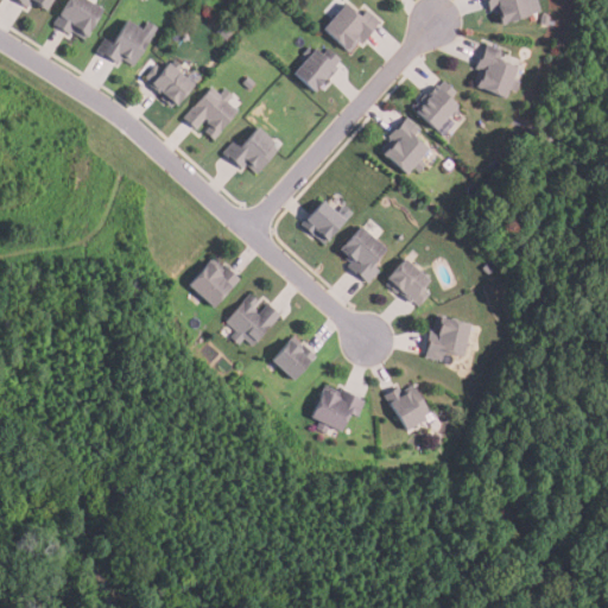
[(12,0),(39,14),(46,0),(12,0)]
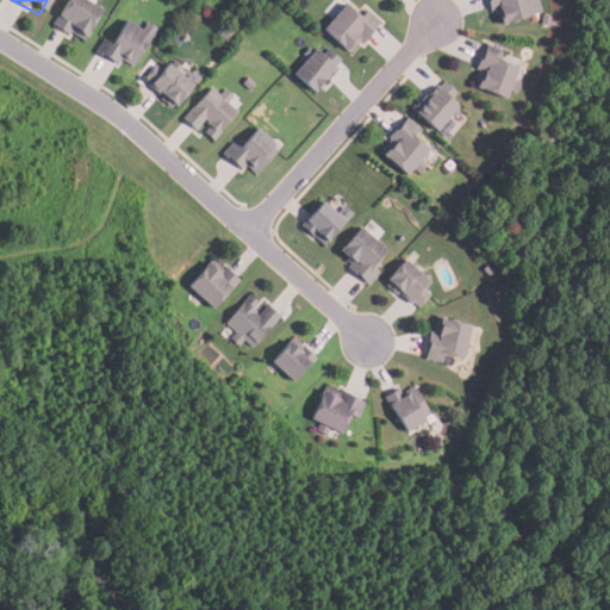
[(104,8),(89,0),(66,0),(51,24),(68,35),(70,31),(83,39),(104,8)]
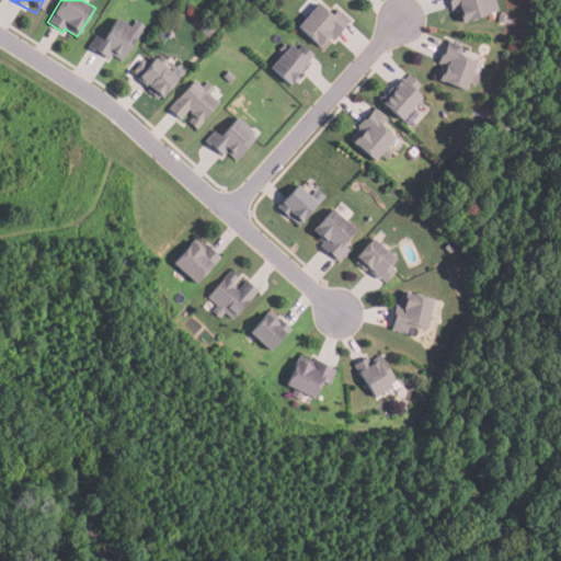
[(497,0),(501,11),(464,22),(460,12),(459,13),(457,9),(453,10),(449,0),(497,0)]
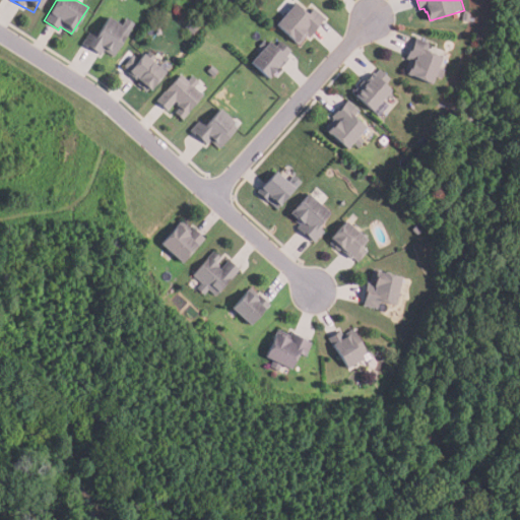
[(298,45),(275,23),(296,2),(308,13),(313,7),(325,18),(320,23),(321,24),(310,37),(307,36),(298,45)]
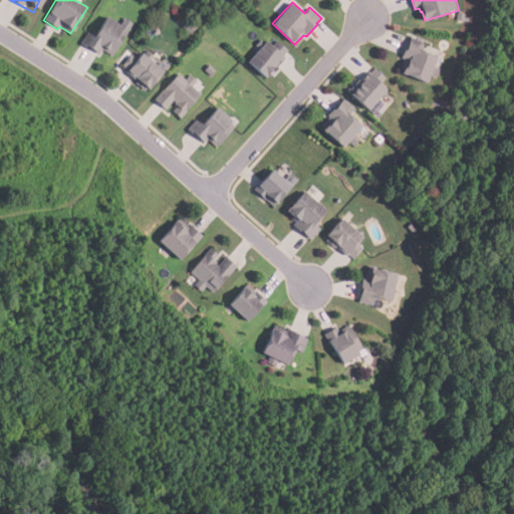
[(464,21),(457,20),(459,12),(466,13),(464,21)]
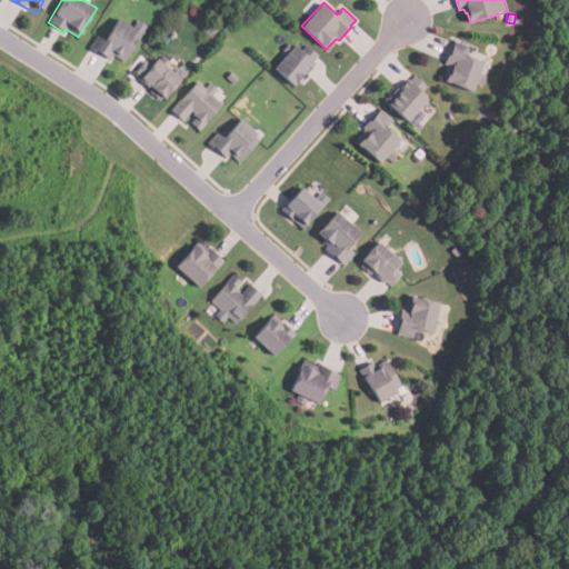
[(147,26),(123,61),(112,55),(109,61),(89,48),(97,36),(103,40),(118,18),(132,27),(137,20),(147,26)]
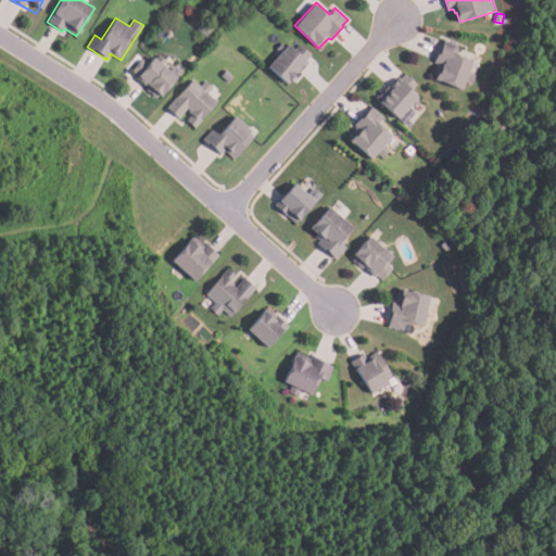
[(205,36),(196,30),(201,22),(211,28),(205,36)]
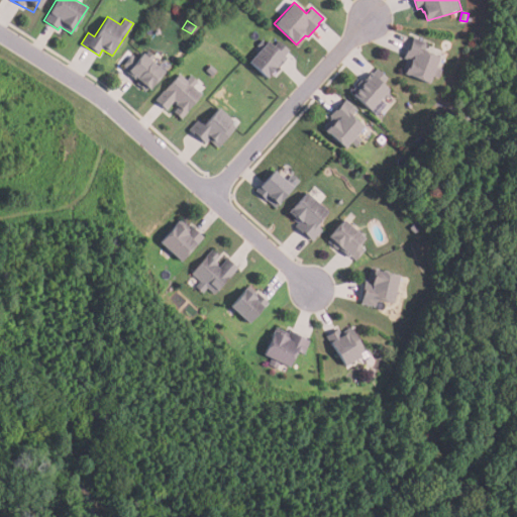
[(248,62),(266,78),(270,73),(273,76),(276,73),(273,70),(276,66),(277,67),(286,58),(284,56),(289,50),(278,40),(273,45),(267,40),(266,41),(263,38),(256,45),(260,48),(248,62)]
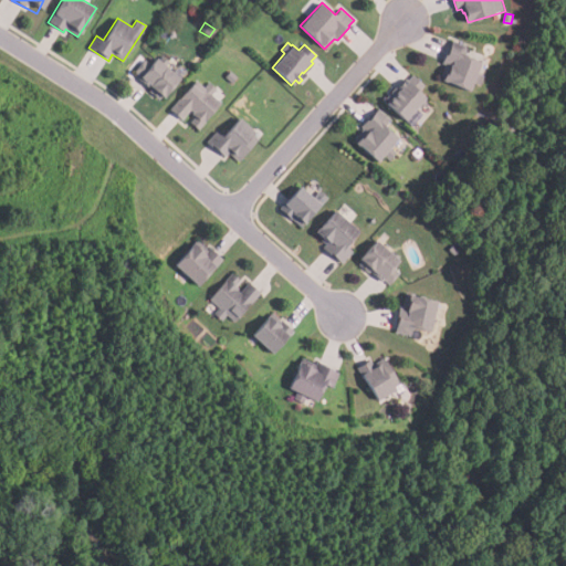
[(484,75),(480,85),(473,83),(470,91),(440,79),(446,65),(442,64),(449,48),(483,61),(478,73),(484,75)]
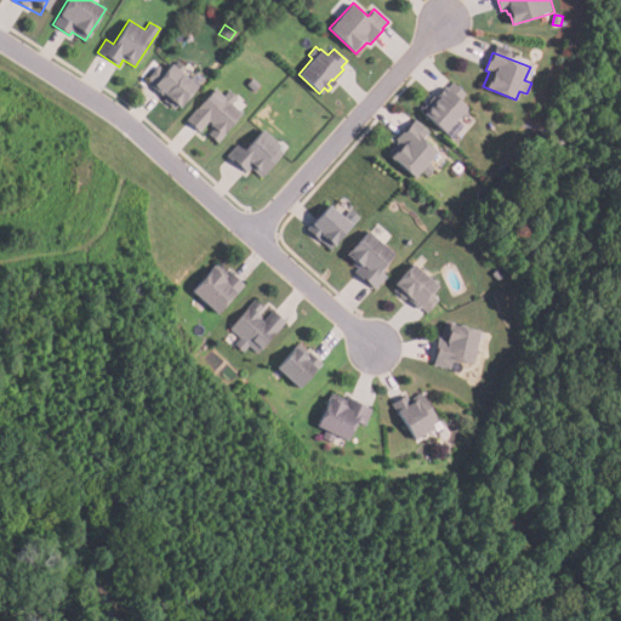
[(205,77),(178,107),(177,106),(174,109),(164,101),(166,98),(152,86),(153,85),(147,79),(158,66),(164,70),(171,62),(172,64),(177,60),(192,73),(195,69),(205,77)]
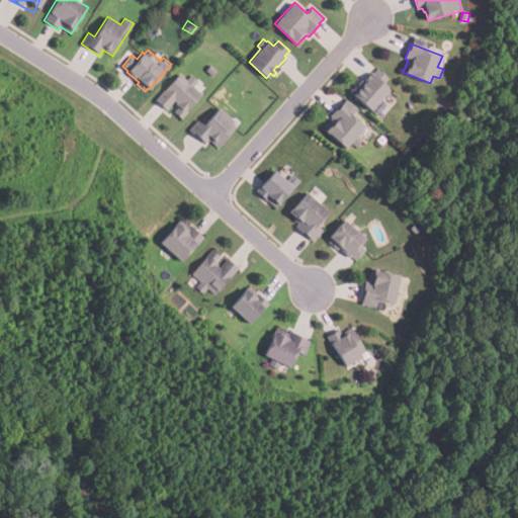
[(211,76),(205,70),(210,65),(217,70),(211,76)]
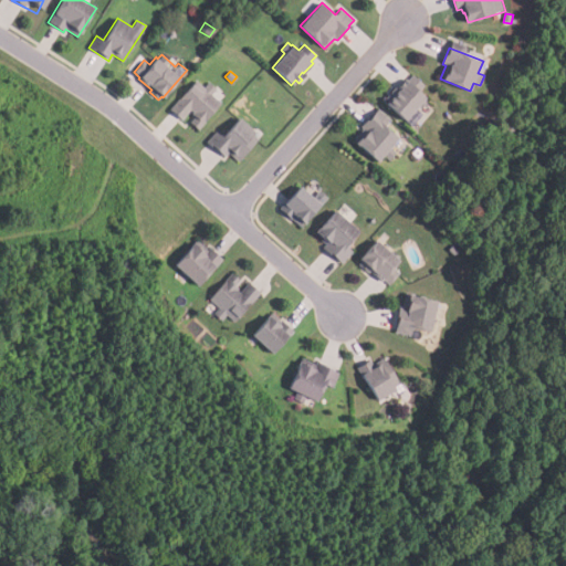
[(383,101),(405,122),(418,106),(421,109),(427,102),(423,100),(427,96),(420,90),(425,85),(413,75),(408,81),(406,80),(397,90),(395,87),(383,101)]
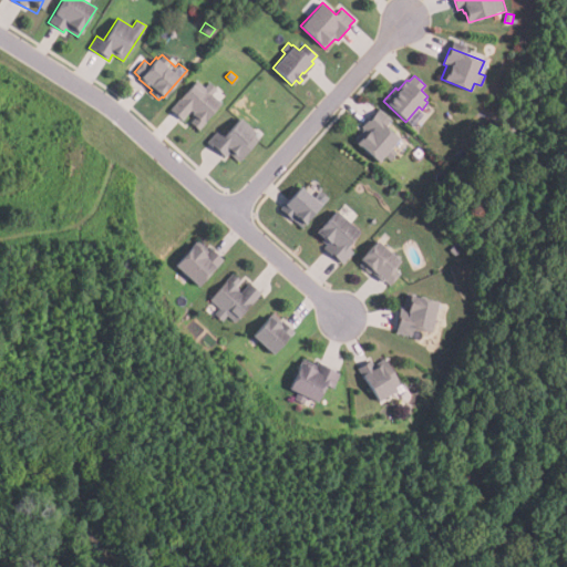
[(220,103),(197,127),(192,122),(195,117),(192,114),(193,113),(191,110),(181,120),(169,110),(197,81),(204,88),(209,82),(217,90),(213,95),(220,103)]
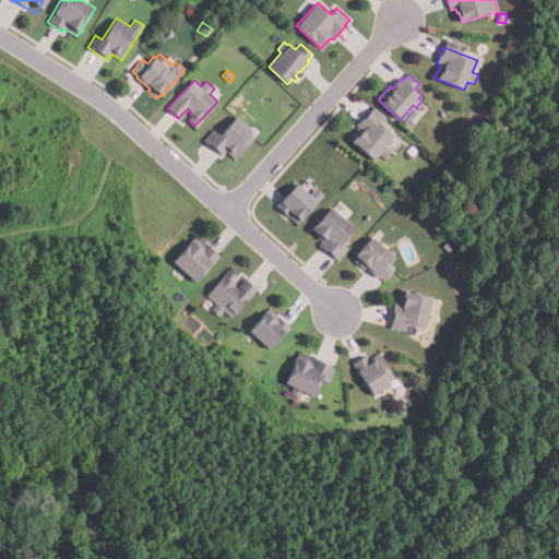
[(372,161),(348,139),(360,126),(357,123),(372,106),(385,118),(380,125),(393,137),(385,145),(391,151),(383,158),(379,154),(372,161)]
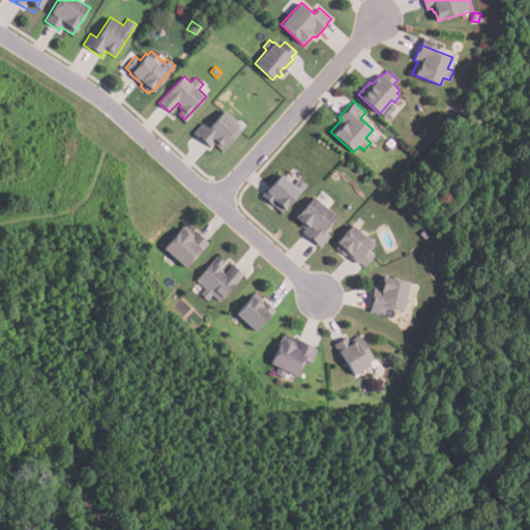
[(208,128),(202,122),(193,133),(210,148),(214,144),(222,151),(242,130),(237,125),(239,123),(225,111),(208,128)]
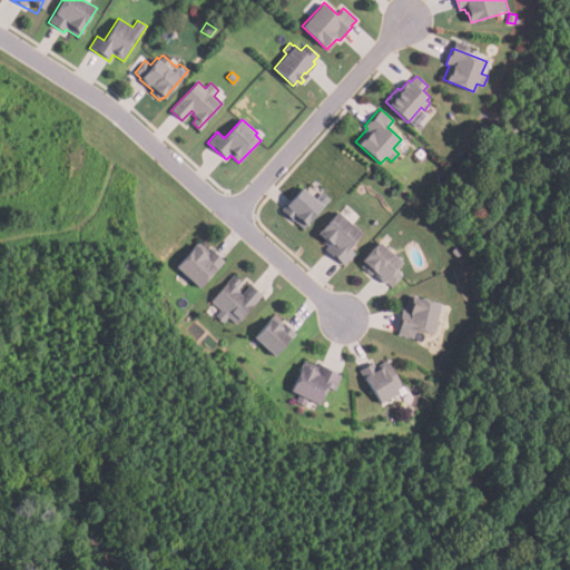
[(514,135),(508,131),(512,124),(519,127),(514,135)]
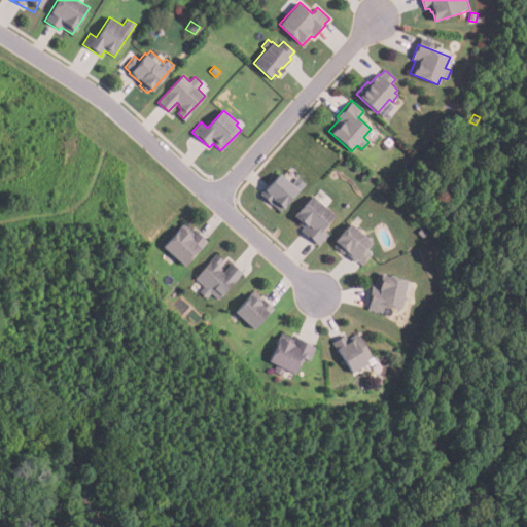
[(299,190),(280,211),(261,195),(280,173),(299,190)]
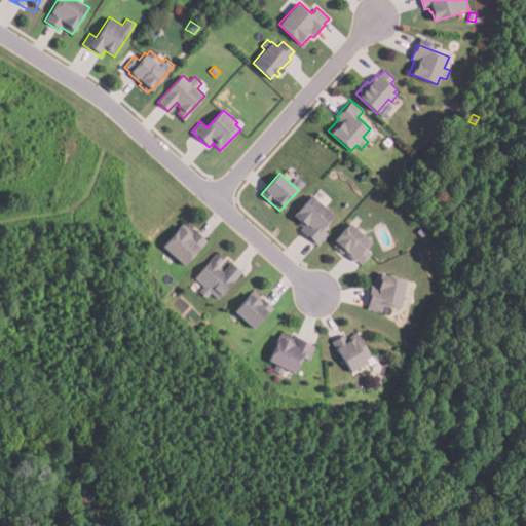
[(333,215),(312,196),(294,216),(301,222),(299,224),(303,227),(300,230),(316,247),(328,235),(321,228),(333,215)]
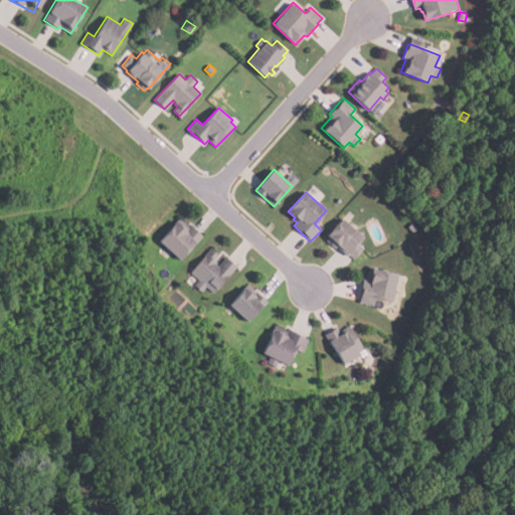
[(354,260),(364,248),(359,244),(365,237),(344,218),(328,235),(330,236),(327,240),(336,248),(337,246),(348,256),(349,254),(354,260)]
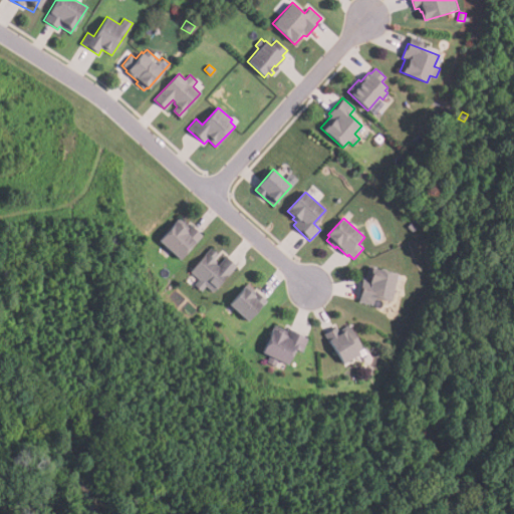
[(202,236),(180,261),(158,241),(178,219),(188,227),(190,225),(202,236)]
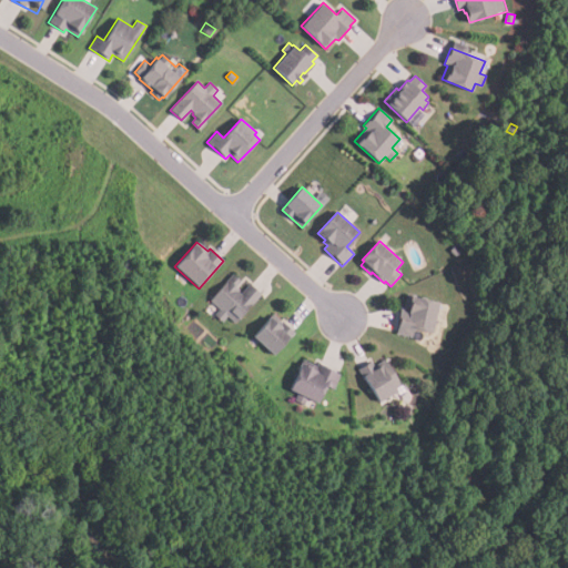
[(457,256),(450,251),(456,244),(463,250),(457,256)]
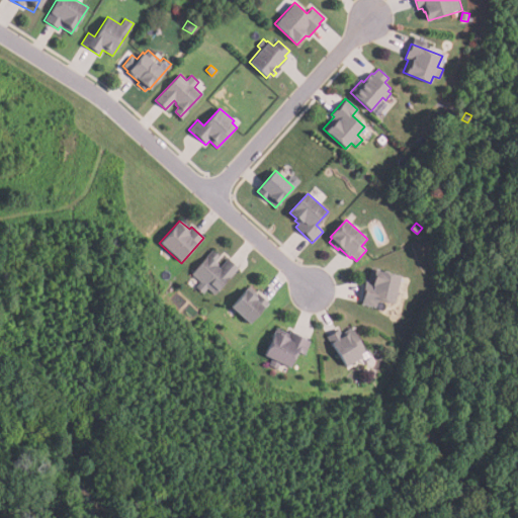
[(238,269),(213,295),(206,288),(201,293),(195,287),(199,282),(190,274),(211,250),(220,257),(214,262),(218,264),(217,265),(219,268),(227,259),(238,269)]
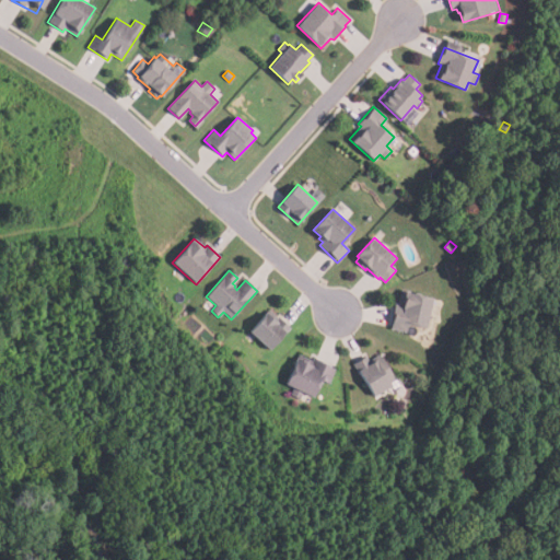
[(433,298),(427,329),(409,325),(407,334),(389,329),(395,305),(398,305),(401,290),(433,298)]
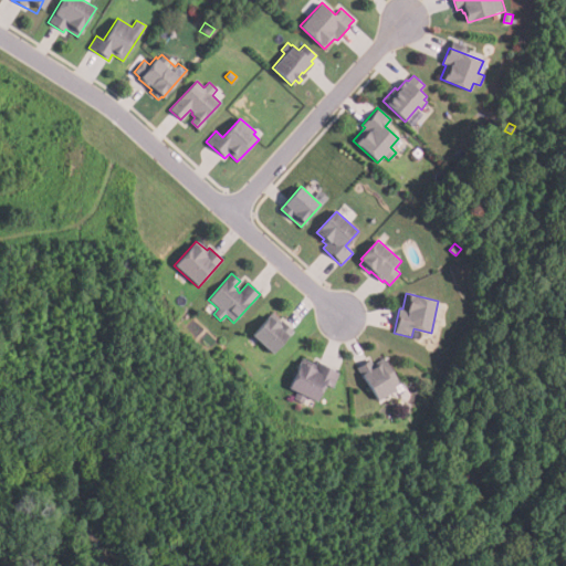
[(294,331),(272,355),(251,335),(271,314),(280,322),(282,320),(294,331)]
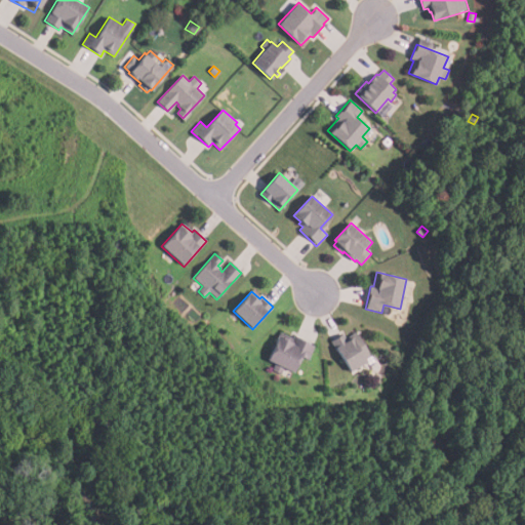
[(308,360),(315,347),(294,336),(293,338),(280,332),(267,361),(273,363),(270,370),(281,376),(284,369),(293,373),(300,357),(308,360)]
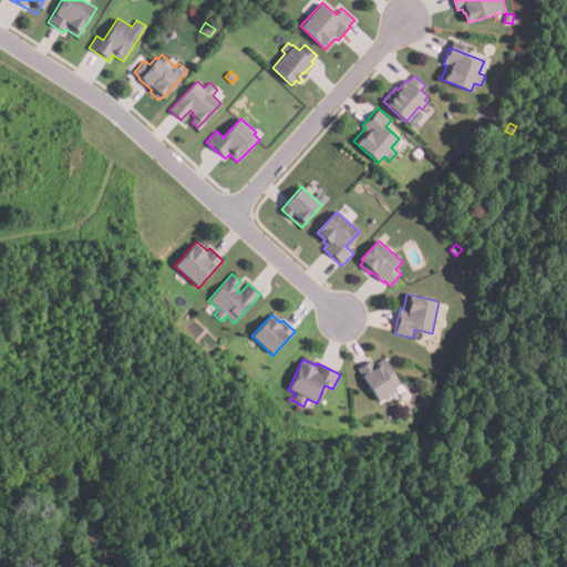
[(398,392),(378,403),(358,369),(371,361),(373,366),(384,359),(400,384),(395,388),(398,392)]
